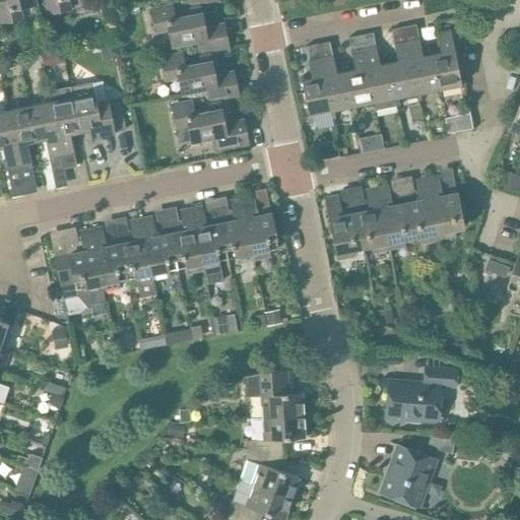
[(0,0),(0,24),(23,19),(21,7),(38,4),(36,0),(0,0)]
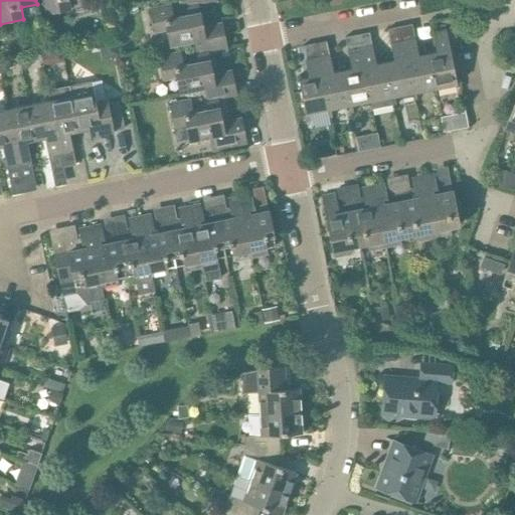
[(41,0),(45,15),(71,10),(68,0),(41,0)]
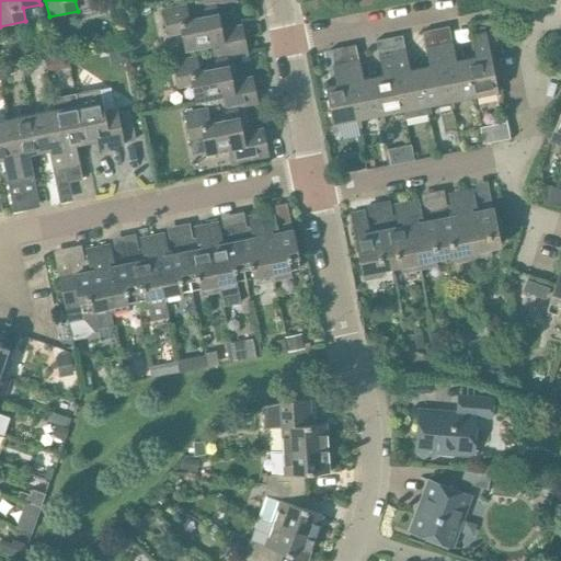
[(186,3),(162,9),(168,37),(181,34),(184,52),(210,46),(213,58),(220,56),(226,55),(227,58),(247,54),(243,36),(224,41),(221,29),(220,27),(217,11),(216,6),(215,2),(203,6),(205,13),(189,16),(186,3)]
